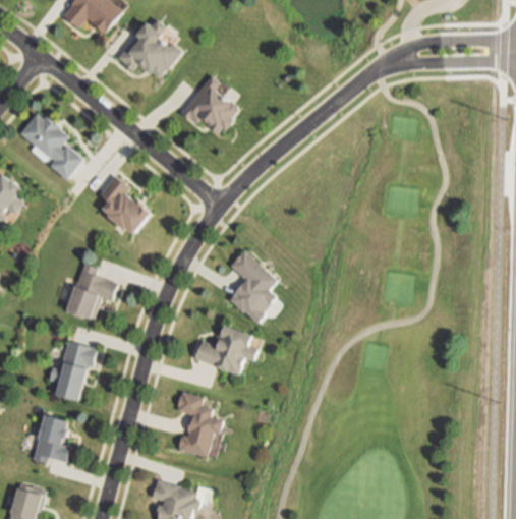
[(74,0),(110,0),(124,11),(106,35),(86,18),(77,29),(63,16),(71,6),(70,5),(74,0)]
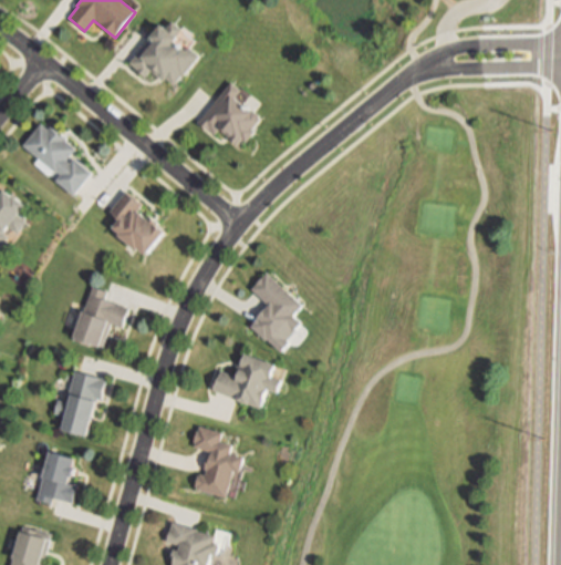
[(173,21),(182,29),(176,36),(178,37),(174,42),(180,48),(184,44),(197,55),(173,84),(165,78),(162,81),(148,69),(143,75),(128,62),(137,53),(142,57),(155,41),(149,36),(162,22),(167,28),(173,21)]
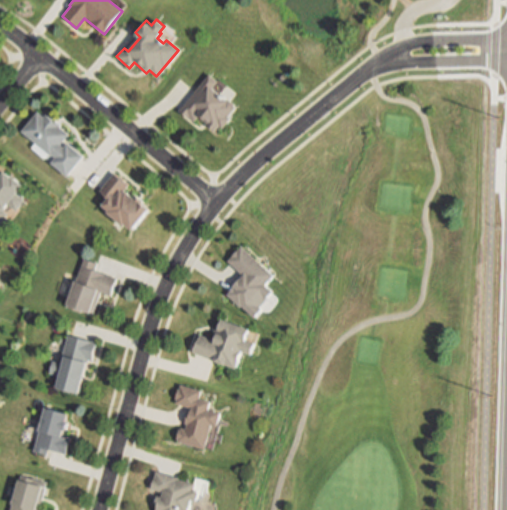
[(226,117),(228,119),(221,128),(218,125),(213,131),(207,126),(208,125),(200,118),(199,120),(196,117),(191,122),(186,117),(177,110),(208,74),(216,82),(212,86),(218,91),(221,94),(219,95),(227,102),(226,103),(233,108),(226,117)]
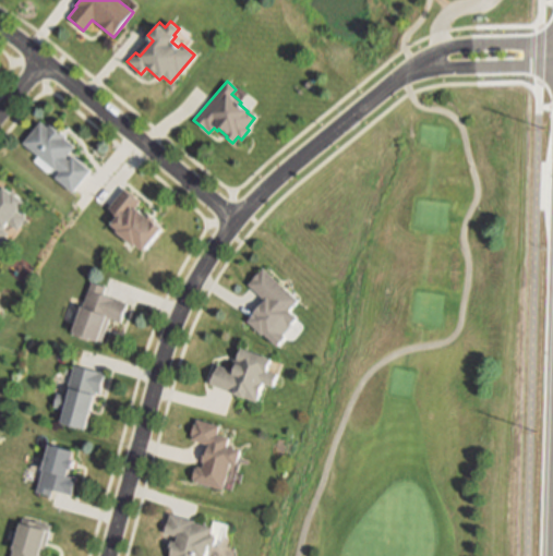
[(40,120),(47,127),(49,124),(64,137),(62,140),(73,148),(64,158),(67,160),(70,156),(88,171),(71,192),(53,178),(58,171),(55,169),(53,170),(21,143),(40,120)]
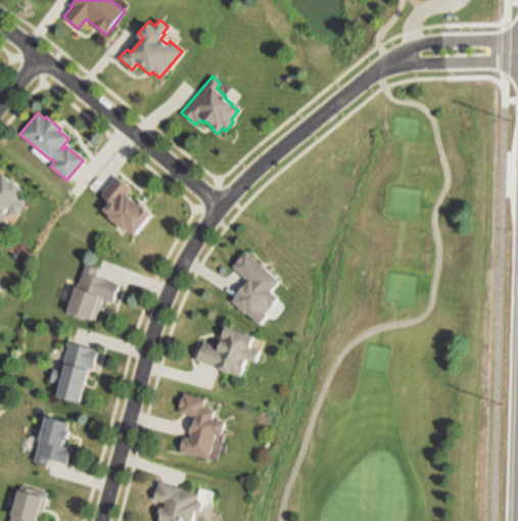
[(0,176),(2,174),(11,181),(12,180),(22,189),(14,199),(21,205),(13,216),(6,209),(0,216),(4,220),(0,224),(0,176)]
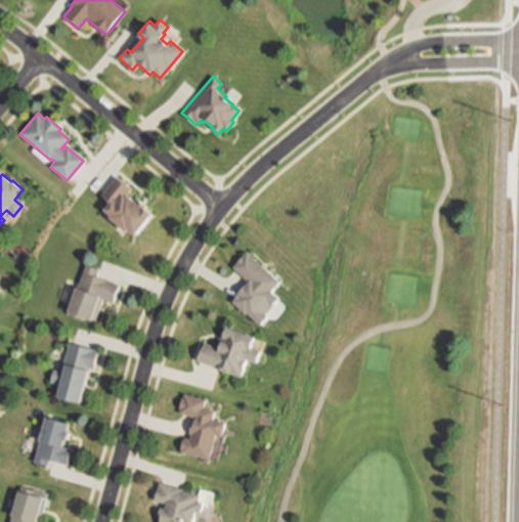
[(127,194),(142,208),(144,206),(153,213),(150,214),(135,234),(127,228),(126,230),(110,217),(111,216),(111,215),(103,210),(110,203),(100,194),(115,176),(131,189),(127,194)]
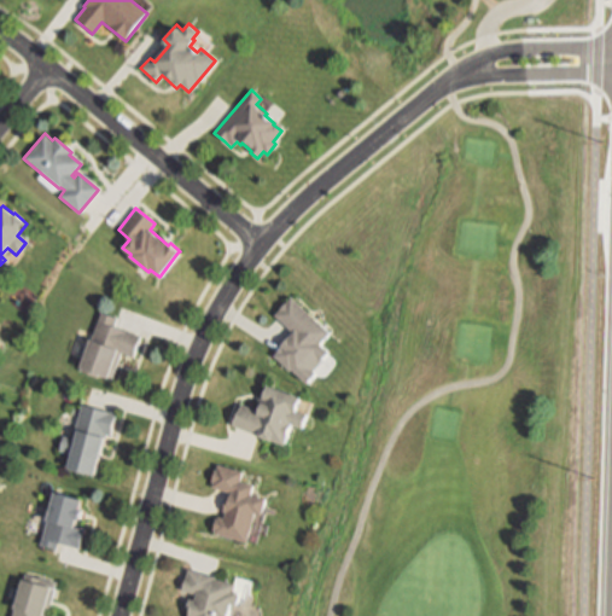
[(328,352),(312,370),(316,373),(308,383),(303,379),(295,371),(292,368),(290,370),(274,355),(281,347),(293,333),(274,315),(291,297),(330,333),(320,343),(328,352)]
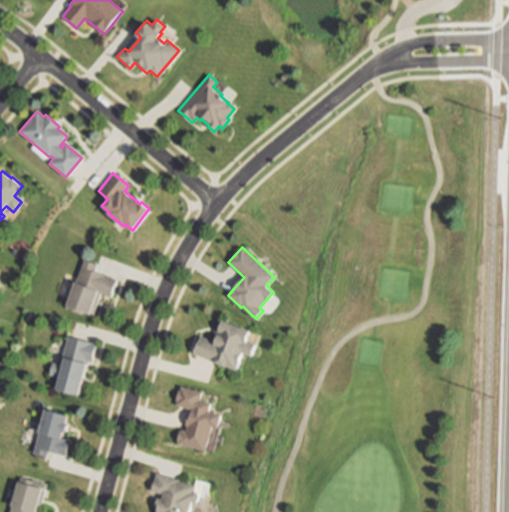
[(114,279),(108,297),(97,293),(89,314),(77,309),(76,312),(63,307),(81,260),(94,265),(92,271),(114,279)]
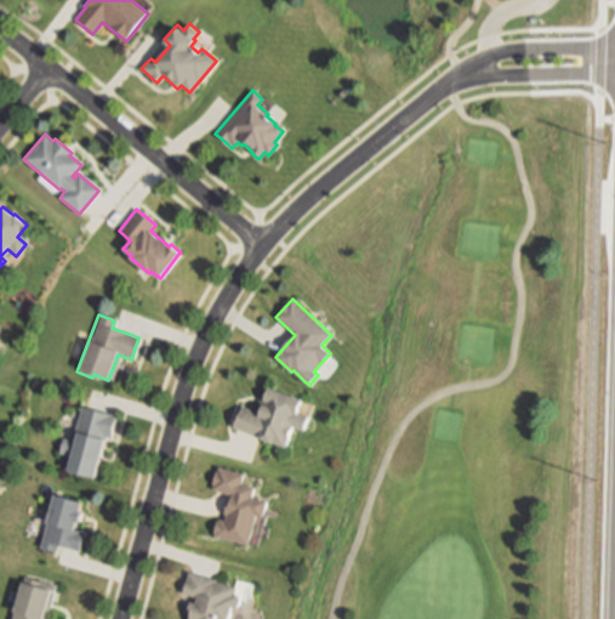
[(299,412),(309,415),(305,430),(294,426),(286,447),(255,436),(234,429),(232,427),(235,419),(237,420),(241,407),(262,414),(266,402),(263,401),(268,387),(271,388),(302,399),(299,412)]
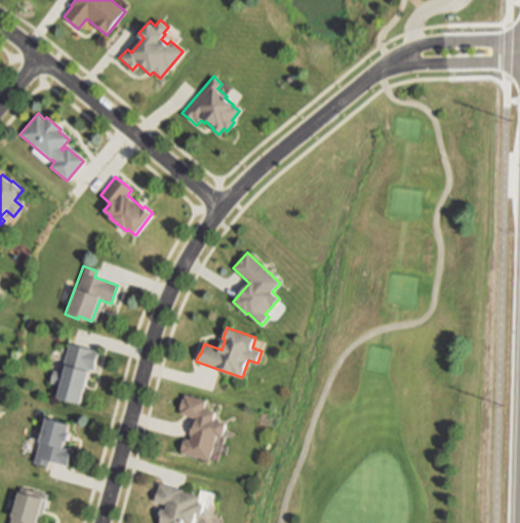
[(95,352),(91,370),(87,369),(79,403),(55,397),(57,387),(46,384),(50,370),(61,373),(64,363),(61,362),(66,344),(69,344),(92,350),(92,351),(95,352)]
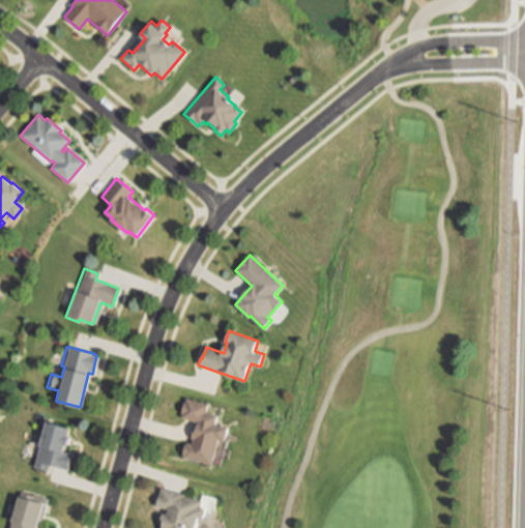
[(184,399),(207,405),(205,412),(216,415),(214,424),(227,428),(224,442),(217,441),(213,458),(217,459),(216,466),(212,465),(183,458),(183,455),(181,455),(184,445),(186,445),(186,443),(191,444),(192,439),(190,439),(193,428),(196,429),(198,420),(196,420),(196,422),(179,418),(180,416),(181,413),(179,413),(182,402),(183,402),(184,399)]
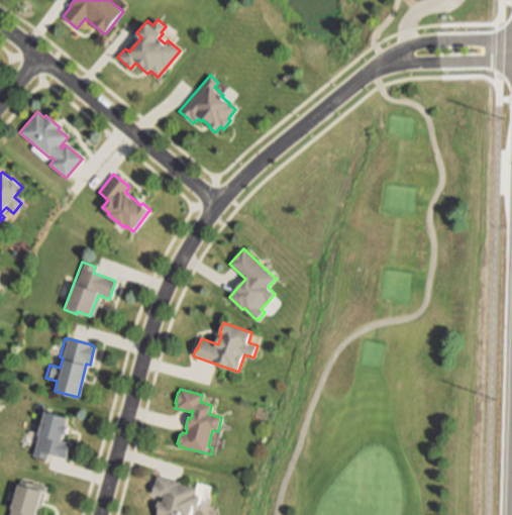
[(65,418),(60,441),(68,443),(64,459),(44,454),(43,459),(30,455),(31,451),(35,435),(36,435),(42,412),(65,418)]
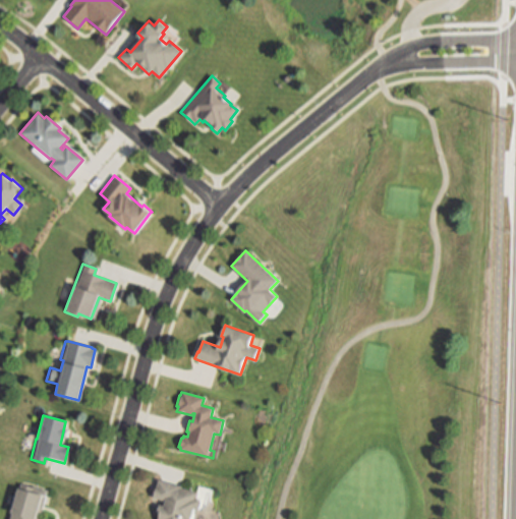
[(201,499),(197,509),(195,509),(192,518),(157,518),(159,515),(157,514),(159,505),(161,506),(163,506),(164,502),(152,498),(157,479),(182,486),(181,488),(197,493),(196,498),(198,498),(201,499)]
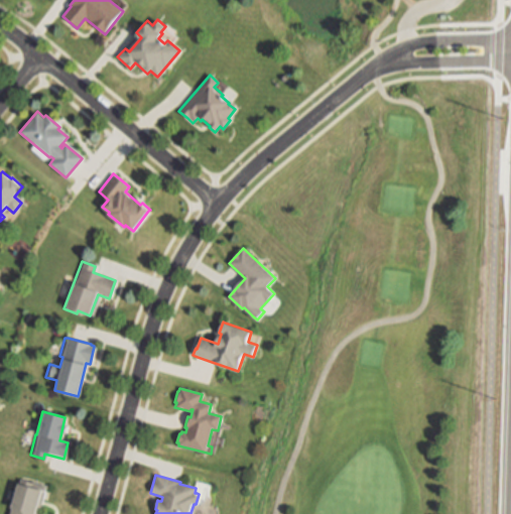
[(42,490),(36,513),(7,513),(9,507),(10,507),(16,483),(42,490)]
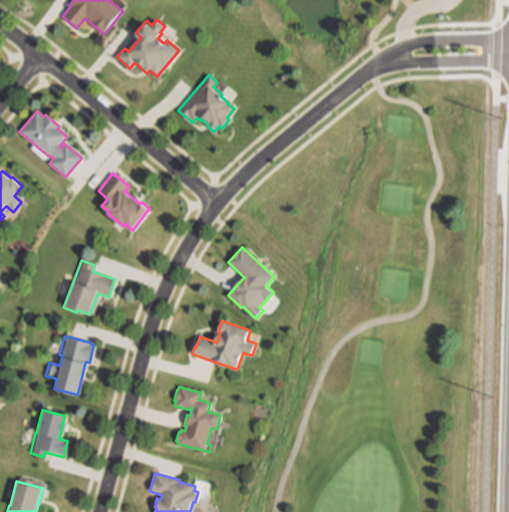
All buildings are outlined.
